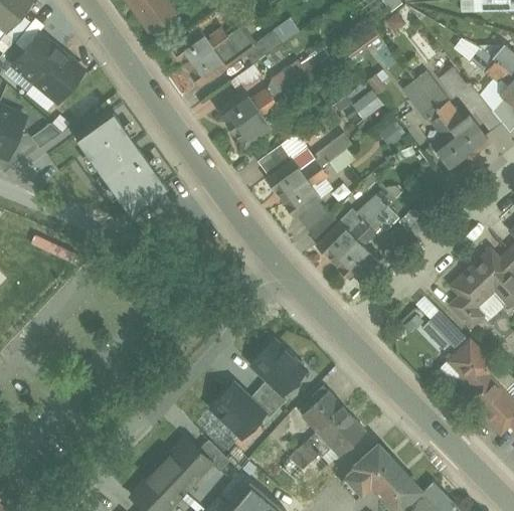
[(32,1),(30,0),(0,0),(0,26),(7,32),(20,16),(32,1)]
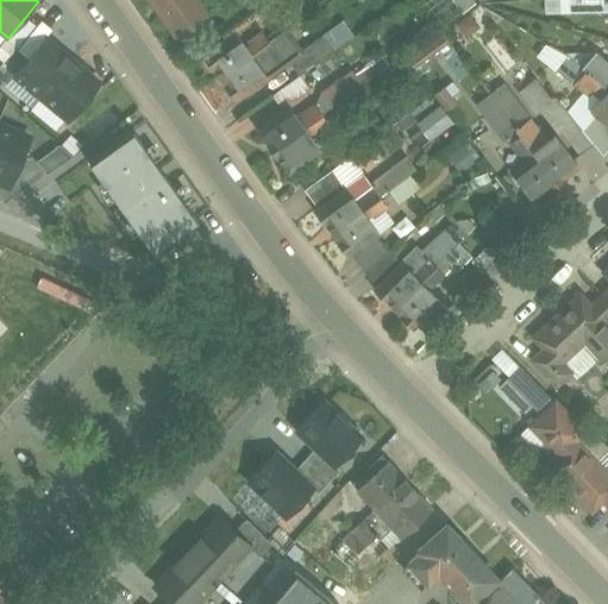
[(150,0),(158,11),(170,2),(168,0),(150,0)]
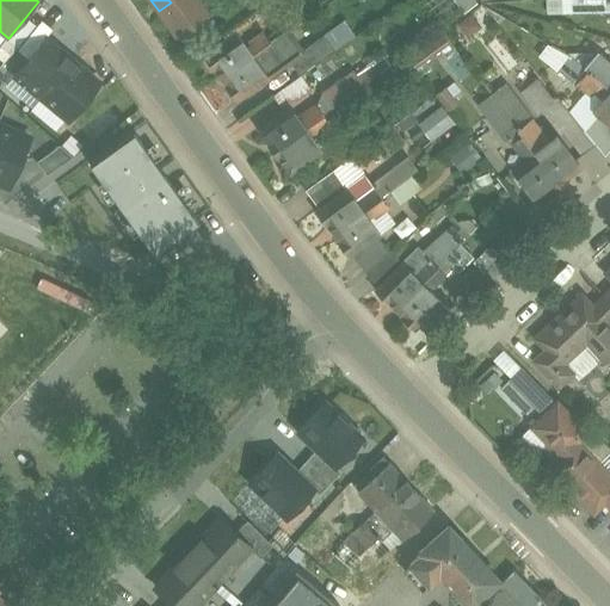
[(209,17),(197,0),(168,0),(171,2),(159,11),(178,38),(209,17)]
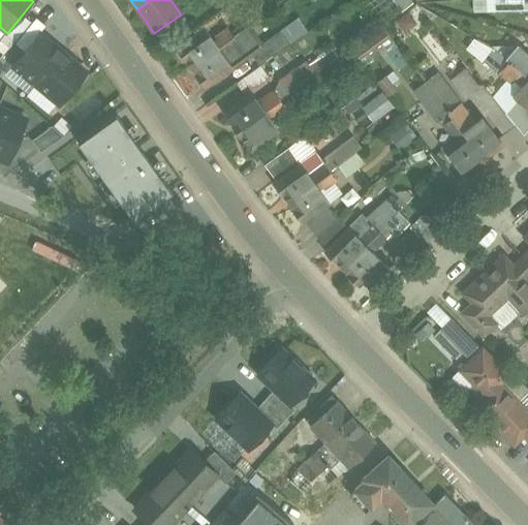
[(409,0),(372,0),(387,21),(412,3),(409,0)]
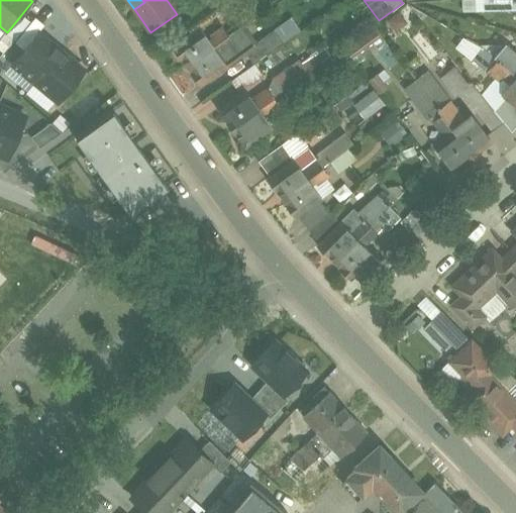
[(515,0),(495,0),(496,12),(515,12),(515,0)]
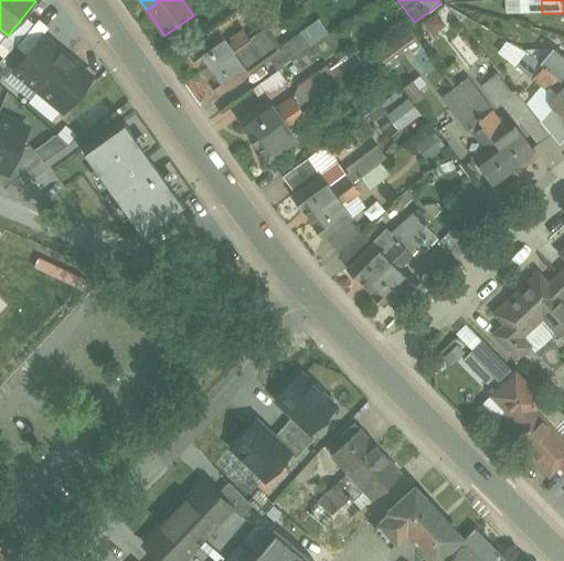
[(8,35),(0,44),(10,53),(32,25),(22,18),(8,35)]
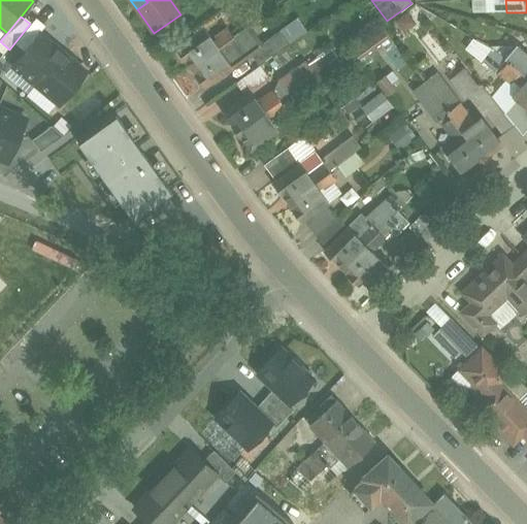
[(232,37),(191,68),(195,74),(194,75),(203,89),(231,69),(231,68),(250,56),(262,47),(261,46),(248,27),(232,37)]
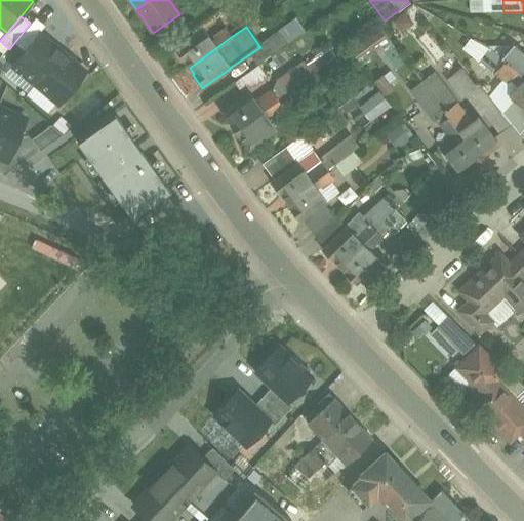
[(202,30),(174,49),(184,62),(185,62),(190,68),(231,37),(226,29),(213,38),(215,41),(211,43),(202,30)]
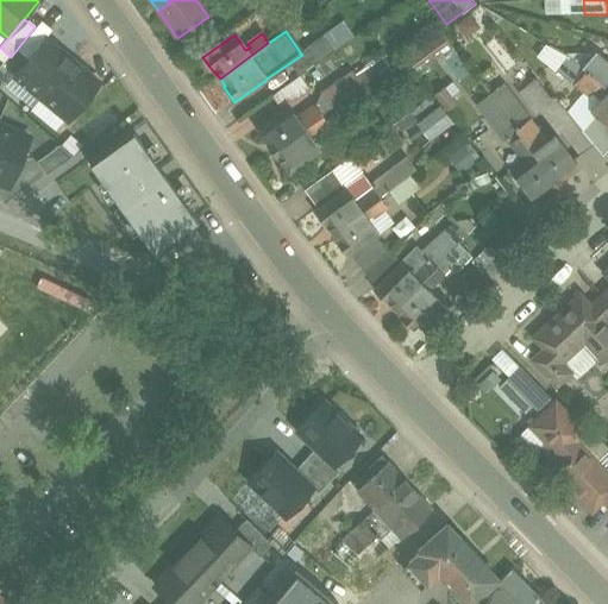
[(323,37),(301,54),(302,55),(288,64),(299,77),(333,52),(323,37)]
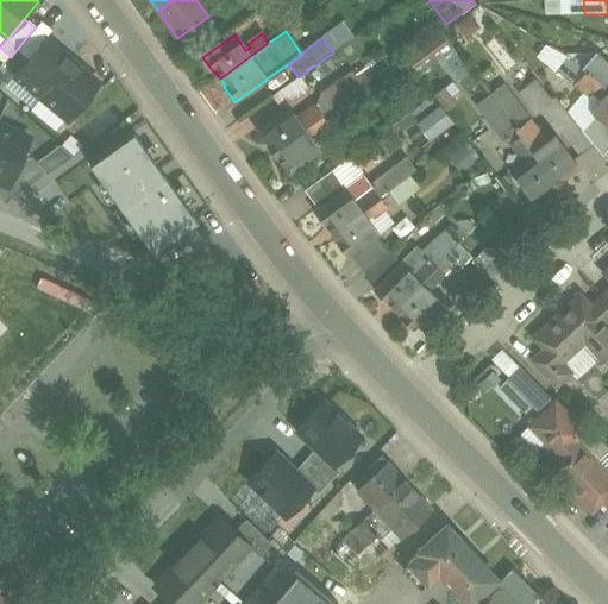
[(71,62),(44,41),(14,77),(41,99),(71,62)]
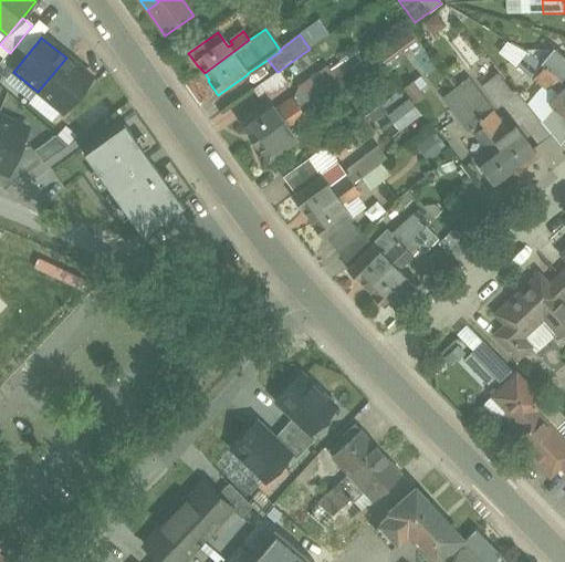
[(564,62),(552,51),(541,64),(564,84),(564,62)]
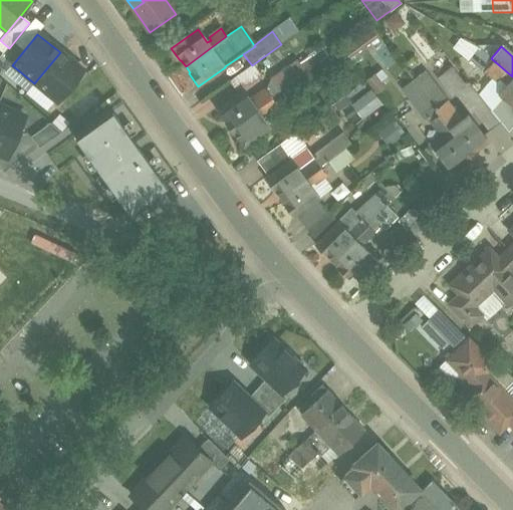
[(491,58),(478,47),(470,57),(485,70),(494,60),(491,58)]
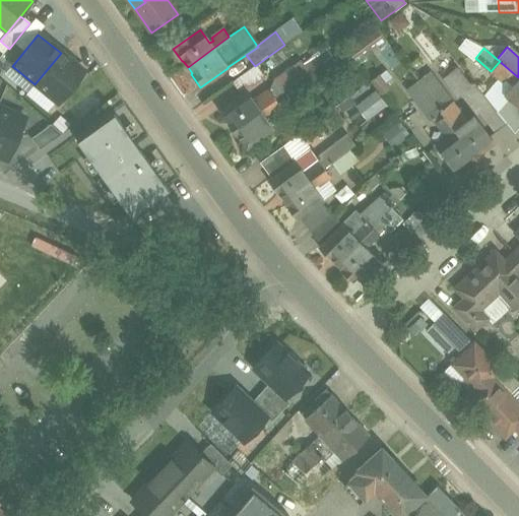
[(84,73),(61,53),(35,84),(58,104),(84,73)]
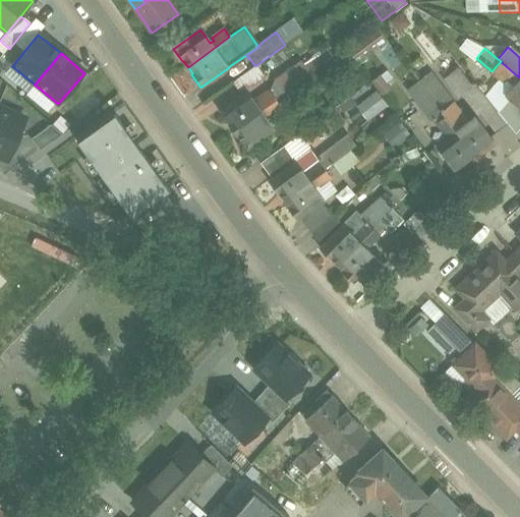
[(300,61),(274,80),(283,93),(299,81),(298,79),(308,72),(300,61)]
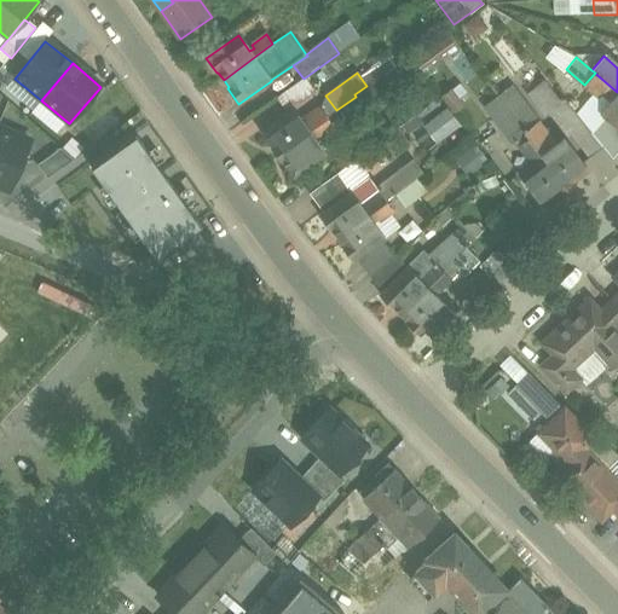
[(617,92),(595,73),(584,85),(599,99),(602,94),(607,99),(611,96),(613,98),(617,92)]
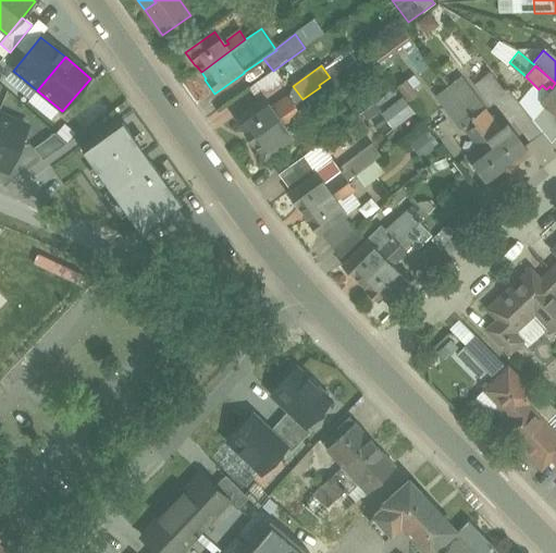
[(262,93),(281,84),(275,71),(256,81),(262,93)]
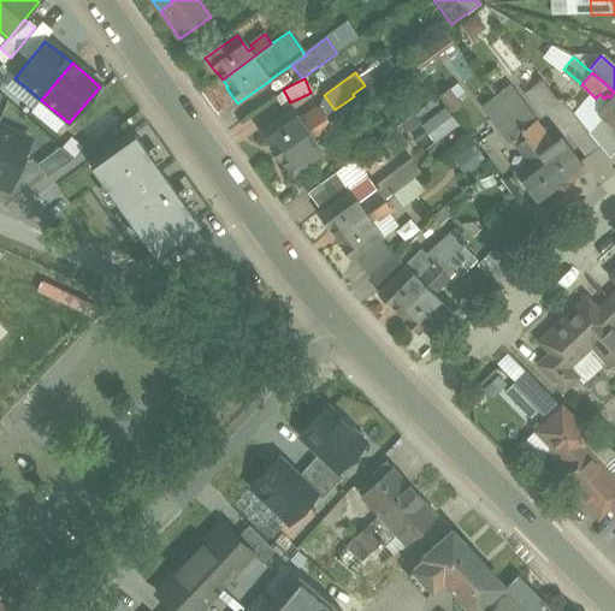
[(557,101),(542,82),(526,94),(543,117),(547,113),(566,136),(581,124),(562,100),(561,101),(560,99),(557,101)]
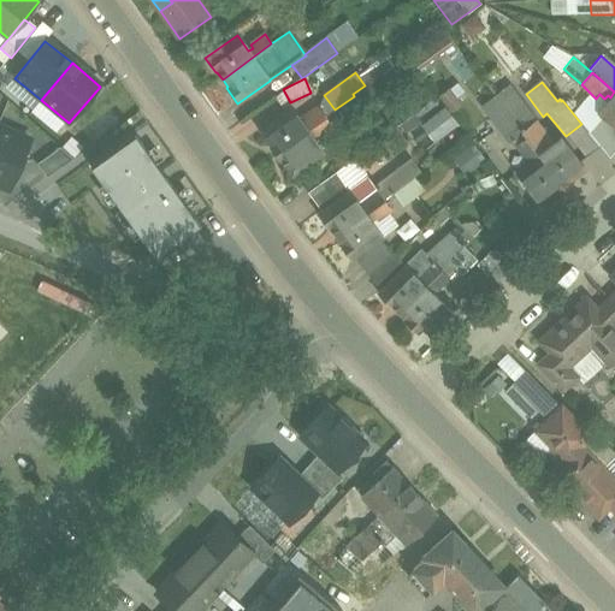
[(614,92),(610,98),(598,113),(614,128),(614,92)]
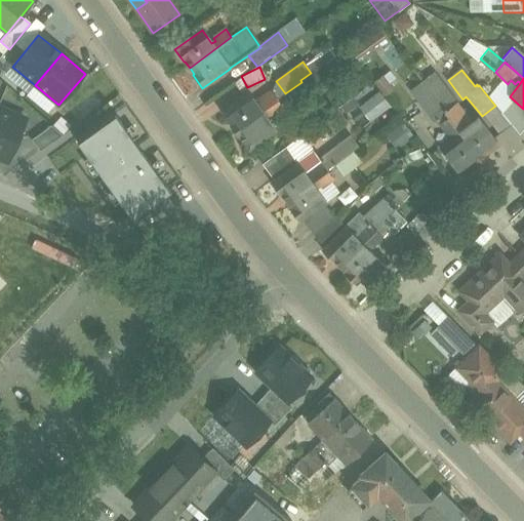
[(25,120),(0,109),(0,104),(7,87),(6,87),(0,103),(0,158),(7,162),(25,120)]
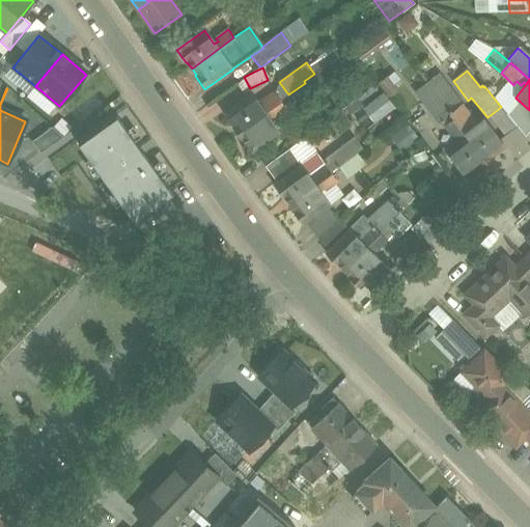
[(251,94),(224,113),(233,127),(232,128),(236,133),(281,102),(275,93),(262,103),(263,105),(260,108),(251,94)]
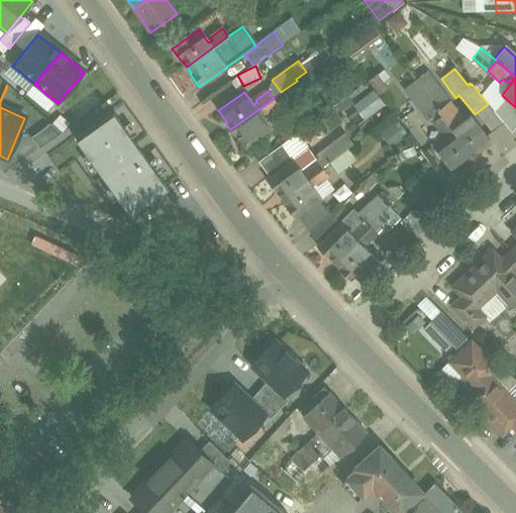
[(372,92),(353,105),(364,119),(382,105),(372,92)]
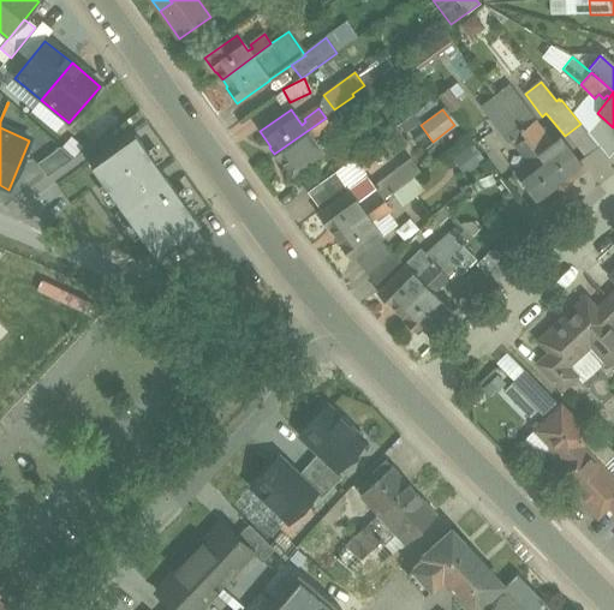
[(326,118),(274,154),(279,162),(281,161),(291,175),(322,154),(311,138),(316,135),(317,137),(332,127),(326,118)]
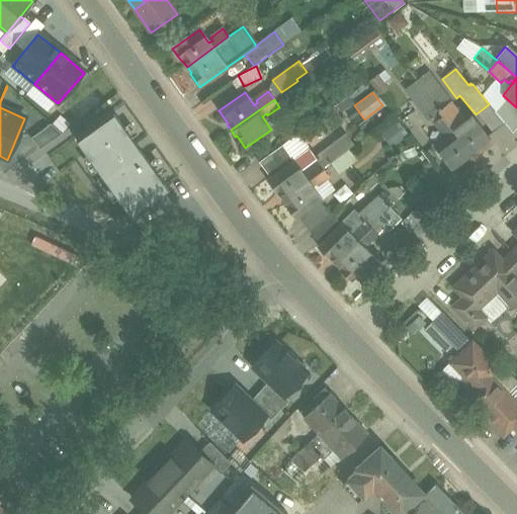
[(504,123),(489,104),(476,114),(477,115),(478,113),(493,133),(487,137),(488,138),(504,123)]
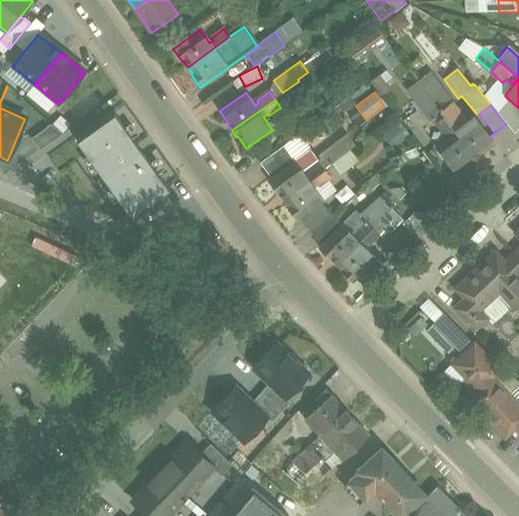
[(489,137),(473,117),(473,118),(460,128),(458,124),(460,123),(451,111),(443,118),(475,159),(480,154),(494,144),(490,138),(489,137)]
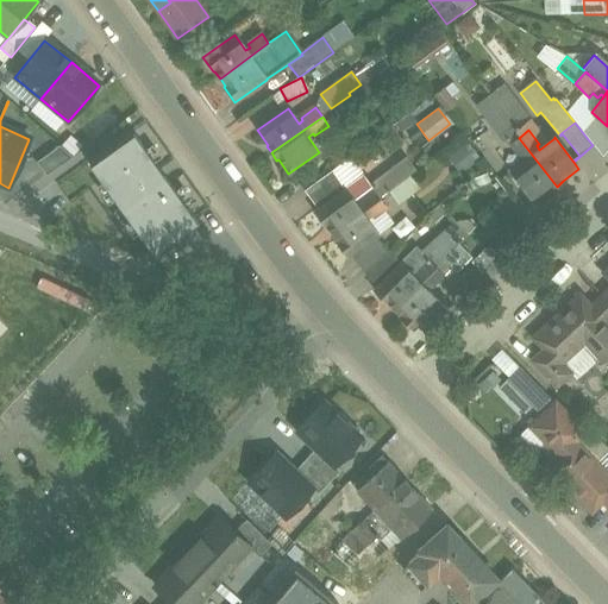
[(132,132),(87,164),(150,253),(195,221),(132,132)]
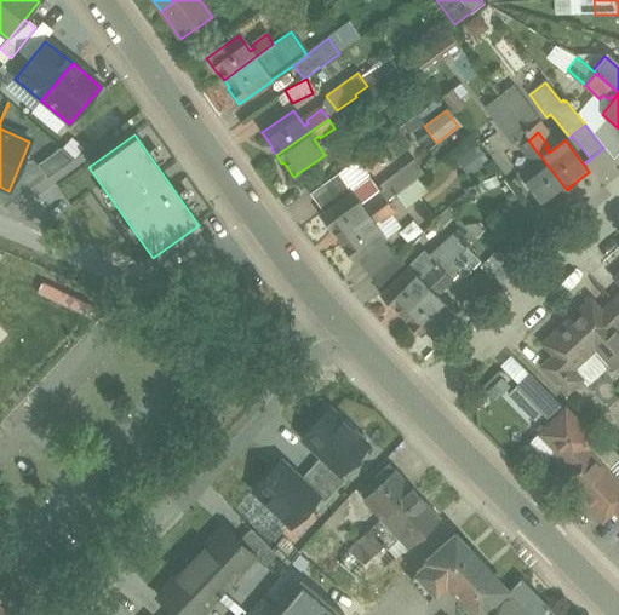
[(567,190),(528,141),(519,148),(529,161),(532,159),(536,164),(520,174),(543,206),(559,194),(560,195),(567,190)]
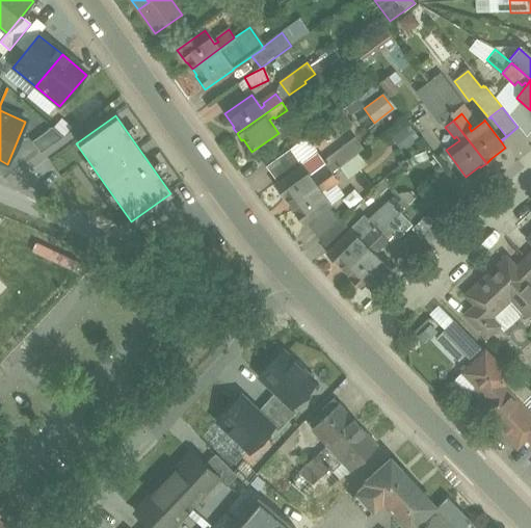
[(400,149),(417,138),(409,126),(392,136),(400,149)]
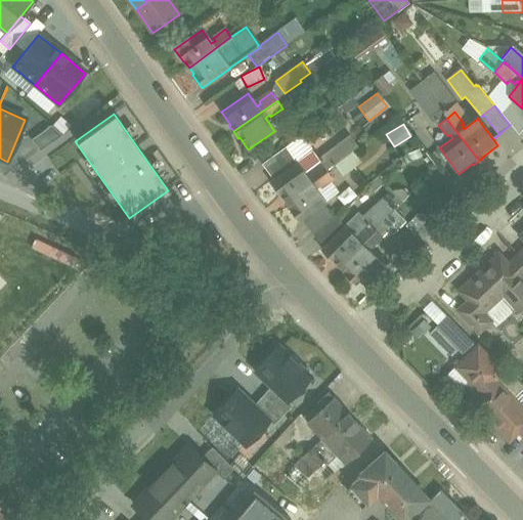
[(51,126),(31,141),(39,153),(62,136),(51,126)]
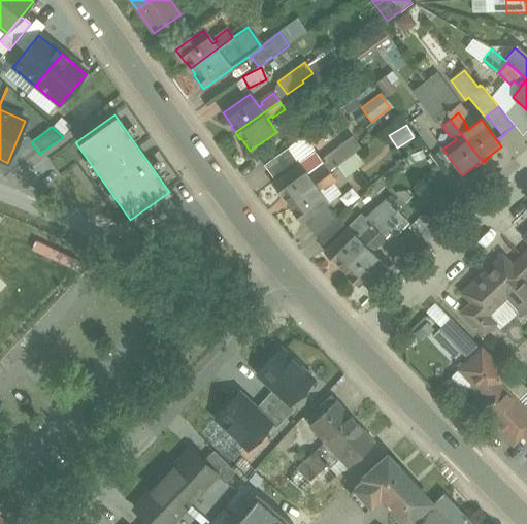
[(353,138),(329,155),(337,166),(356,153),(361,150),(353,138)]
